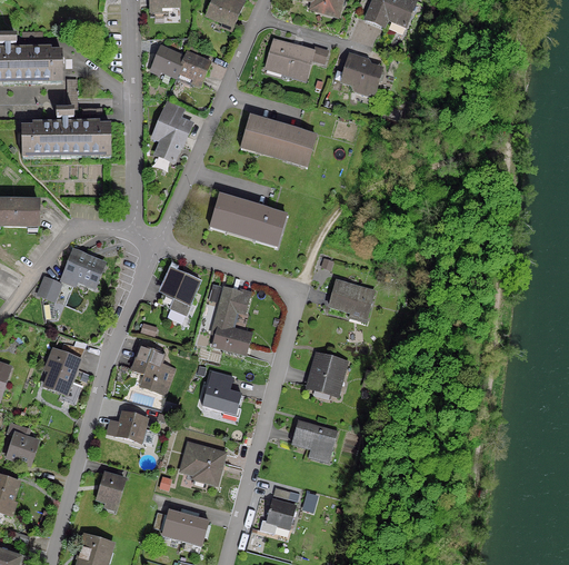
[(210,0),(205,12),(232,25),(243,0),(210,0)]
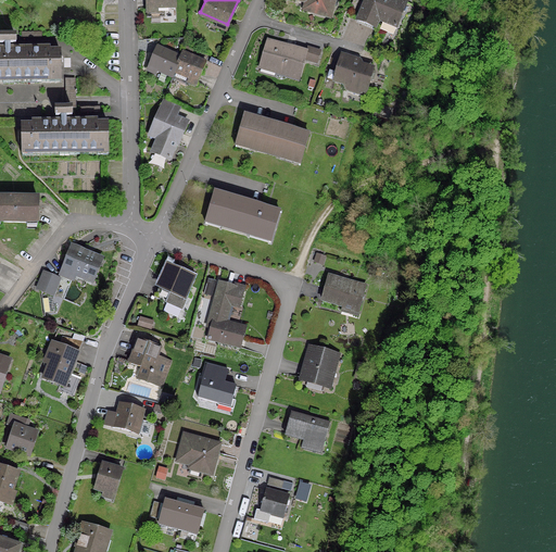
[(314,0),(312,8),(328,13),(331,0),(314,0)]
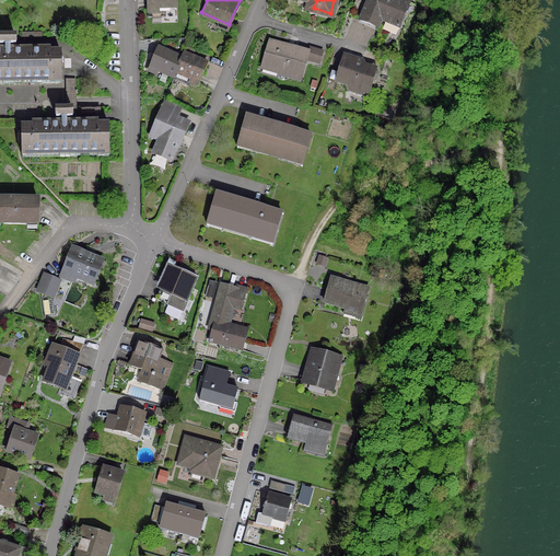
[(365,0),(359,18),(376,24),(380,15),(385,18),(385,22),(396,26),(407,0),(365,0)]
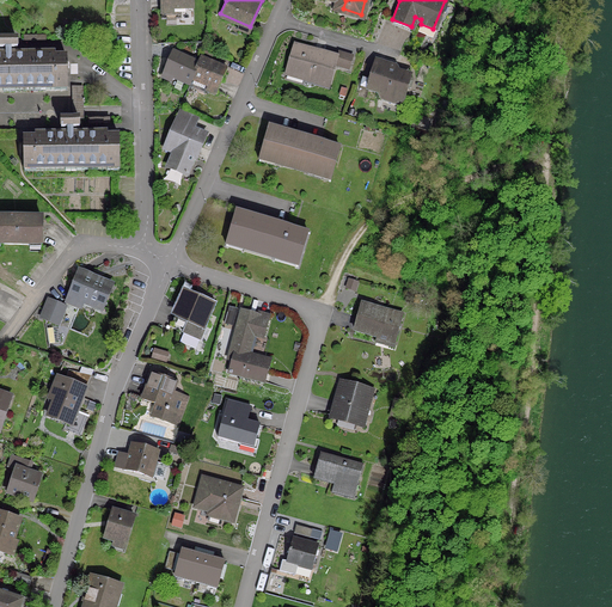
[(313,47),(294,42),(287,66),(305,72),(304,75),(326,81),(334,56),(312,50),(313,47)]
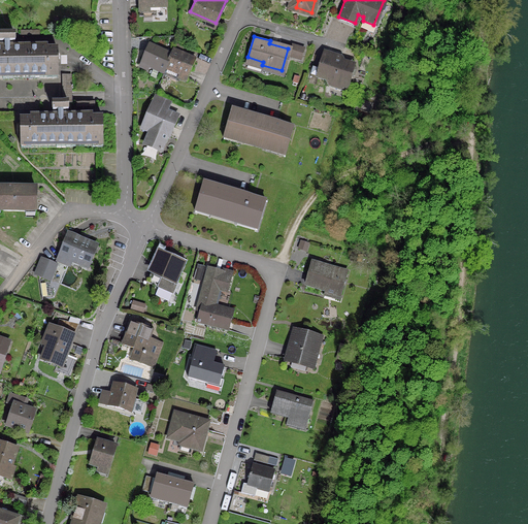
[(149,41),(140,60),(162,70),(164,65),(170,51),(149,41)]
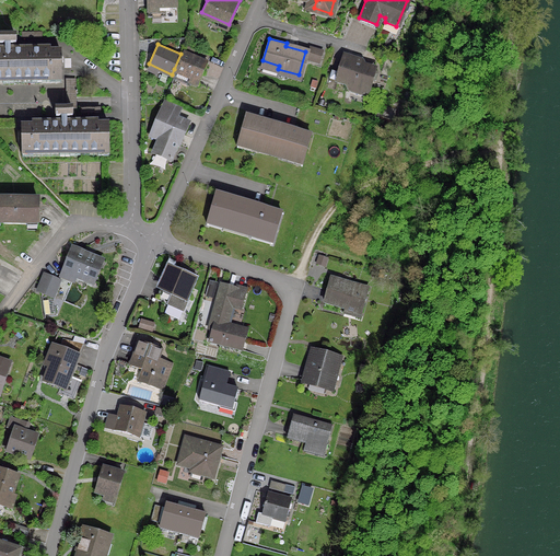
[(0,76),(60,76),(59,48),(0,48),(0,76)]
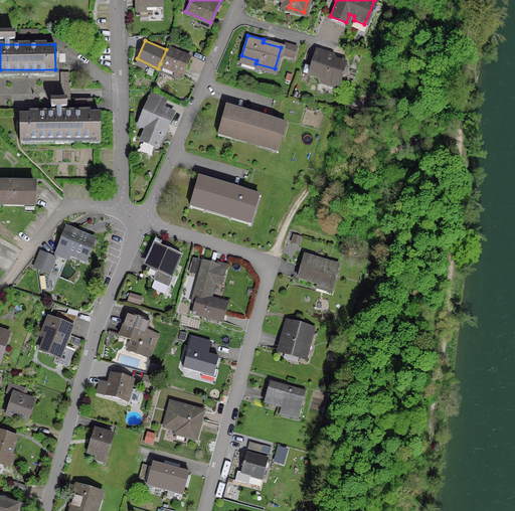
[(168,45),(166,49),(160,63),(174,69),(173,73),(180,76),(189,54),(168,45)]
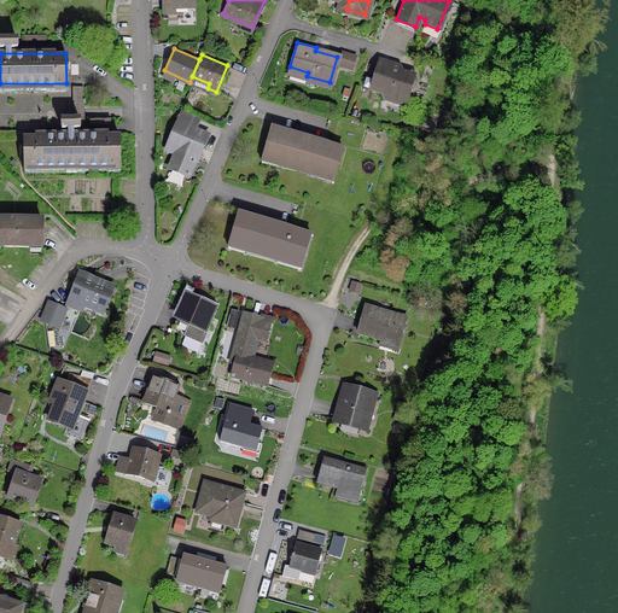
[(378,64),(374,77),(372,85),(383,87),(386,95),(394,91),(406,94),(412,74),(400,70),(396,63),(389,66),(378,64)]
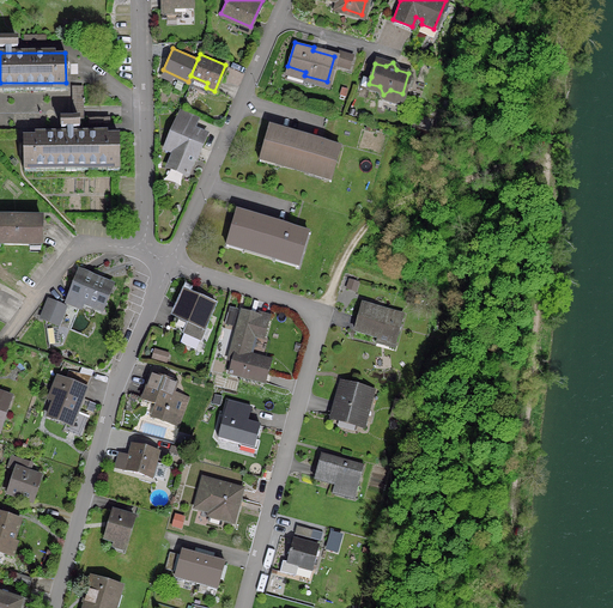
[(369,84),(371,77),(362,74),(357,91),(365,95),(369,84)]
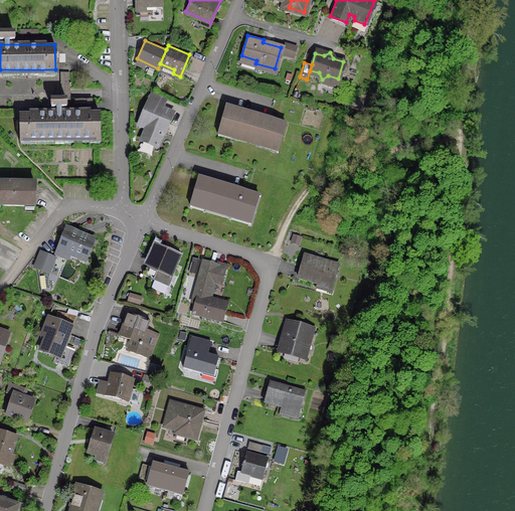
[(70,70),(62,71),(62,84),(71,83),(70,70)]
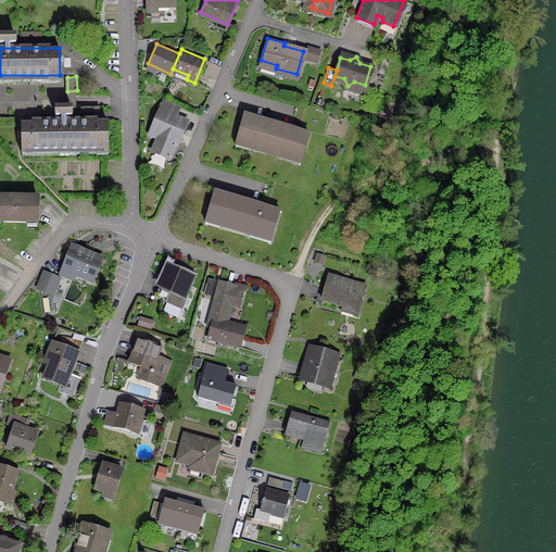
[(177,140),(177,138),(186,120),(174,114),(178,103),(163,97),(150,128),(158,132),(151,148),(168,155),(175,139),(177,140)]
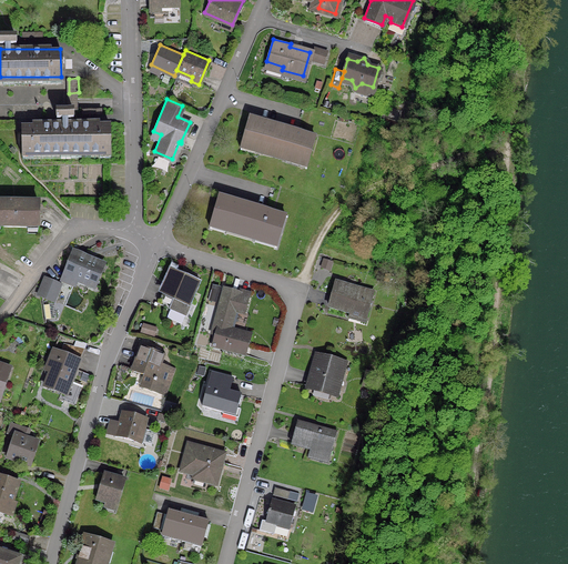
[(306,160),(314,133),(249,114),(241,141),(256,145),(255,148),(285,157),(286,154),(306,160)]
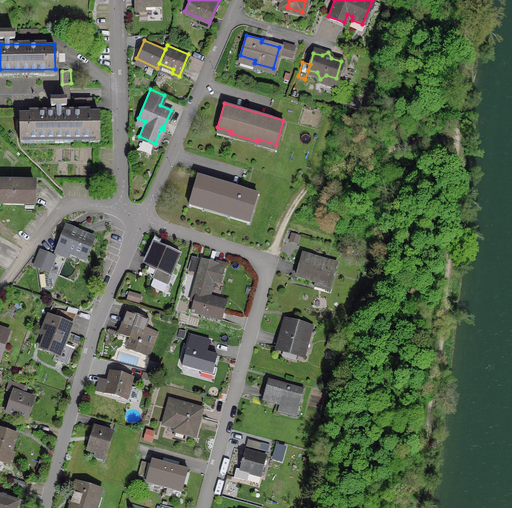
[(98,110),(18,112),(19,137),(98,136),(98,110)]
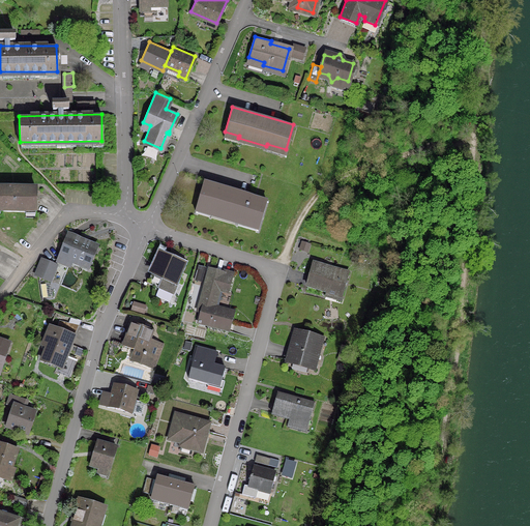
[(257,225),(265,198),(204,180),(196,207),(257,225)]
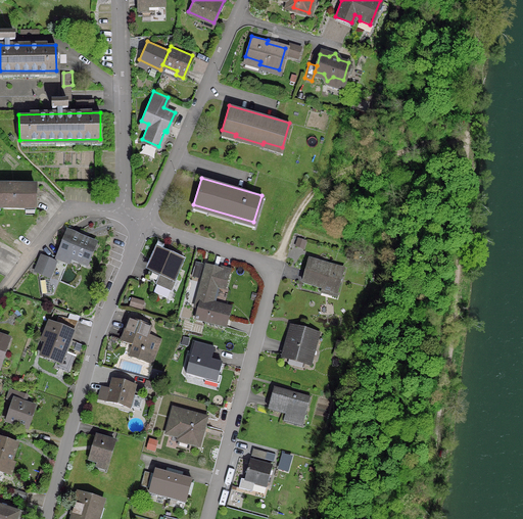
[(0,204),(34,205),(35,184),(0,183),(0,204)]
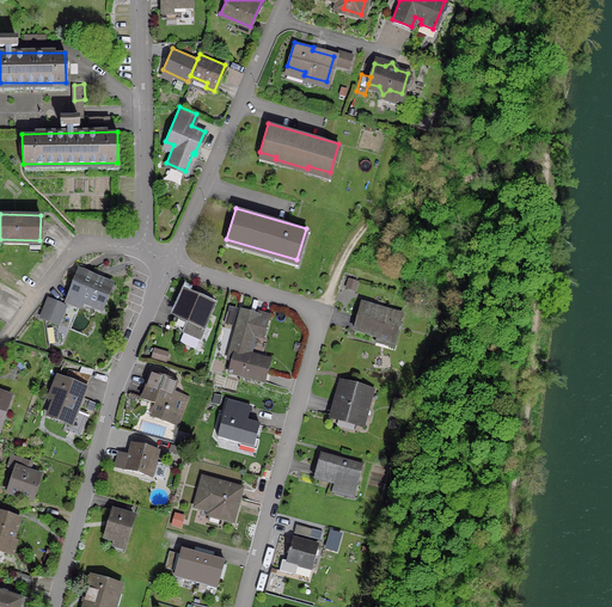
[(101,305),(110,281),(78,268),(68,292),(101,305)]
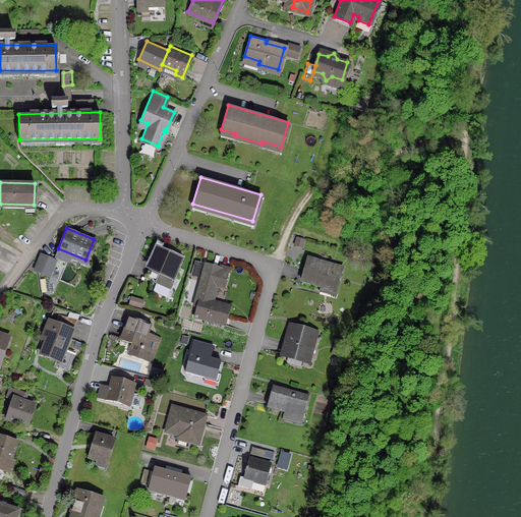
[(179,256),(156,246),(148,265),(159,269),(154,280),(170,286),(174,276),(171,275),(179,256)]
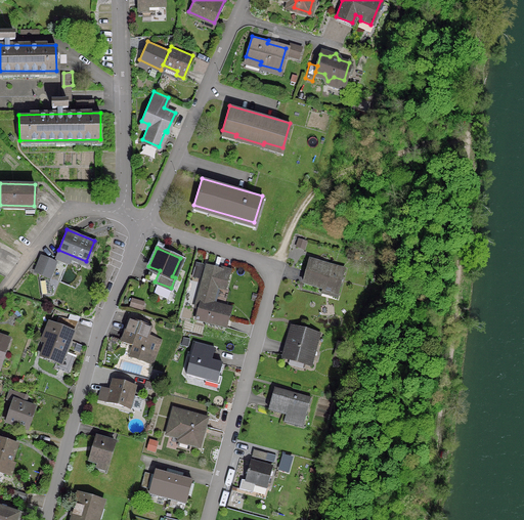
[(55,259),(47,256),(41,271),(48,274),(55,259)]
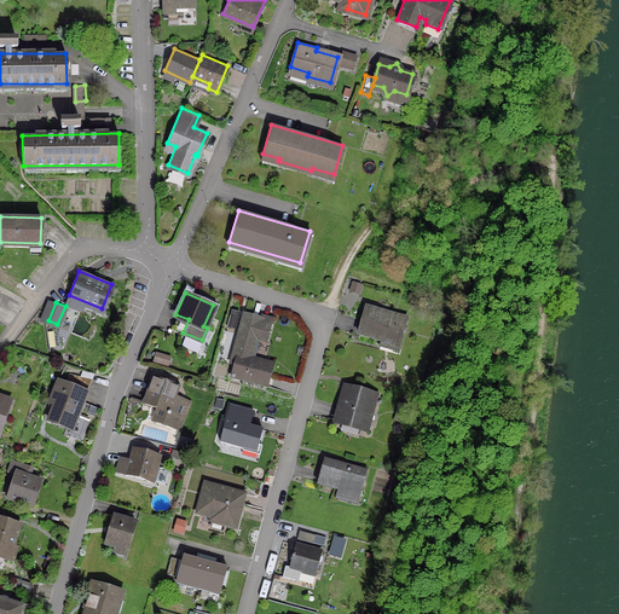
[(364,302),(357,330),(381,336),(379,342),(397,347),(405,314),(364,302)]
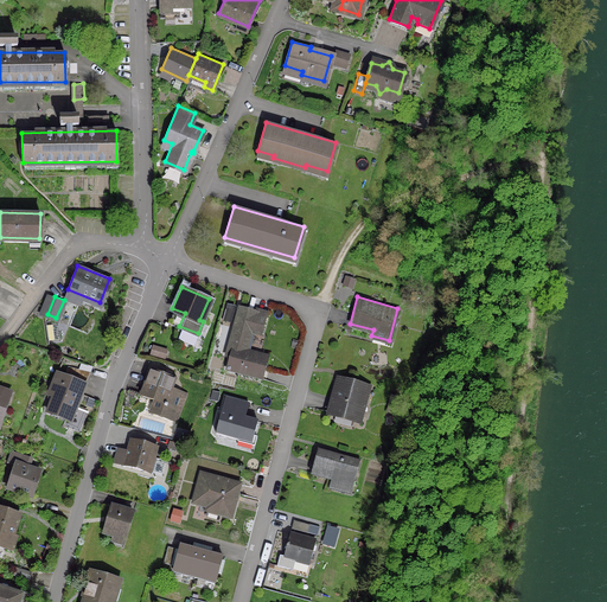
[(225,366),(261,376),(267,352),(244,346),(249,328),(260,331),(264,314),(254,312),(255,308),(238,303),(228,343),(231,344),(225,366)]
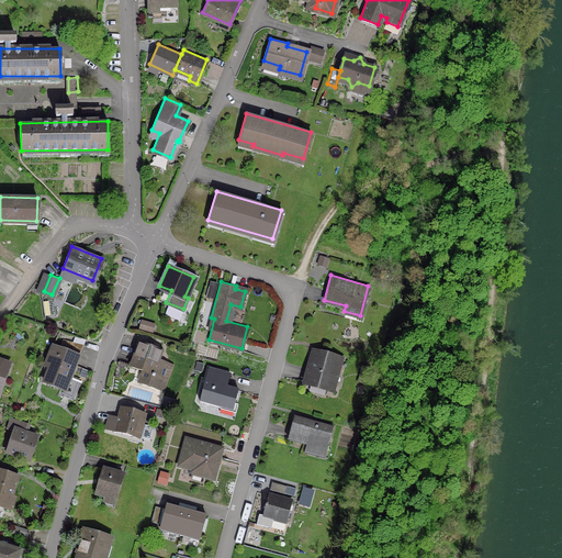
[(144,316),(142,325),(157,328),(159,320),(144,316)]
